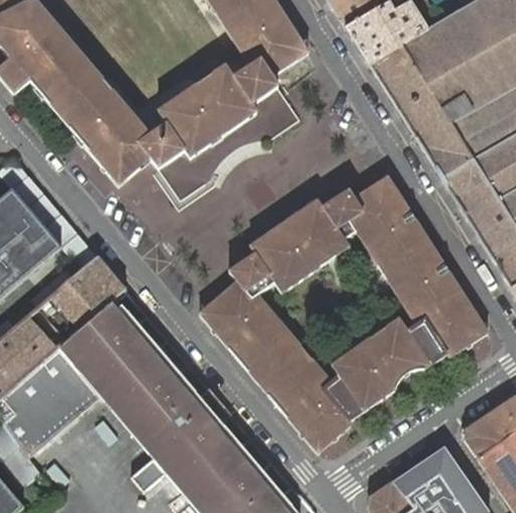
[(0,74),(41,46),(64,31),(37,0),(0,0),(0,42),(11,57),(0,66),(0,74)]
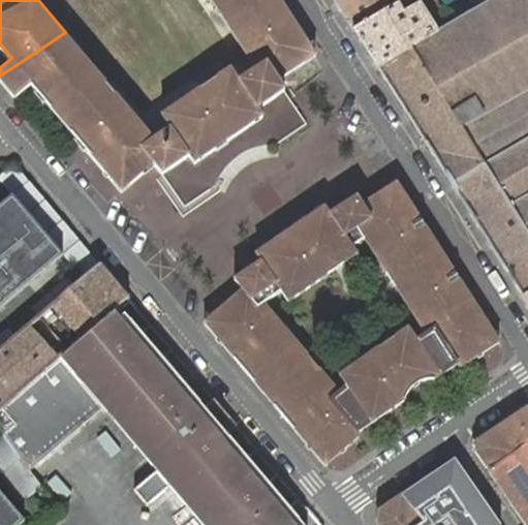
[(214,0),(257,67),(239,79),(231,66),(220,74),(252,122),(264,114),(258,105),(285,88),(278,76),(316,52),(283,0),(214,0)]
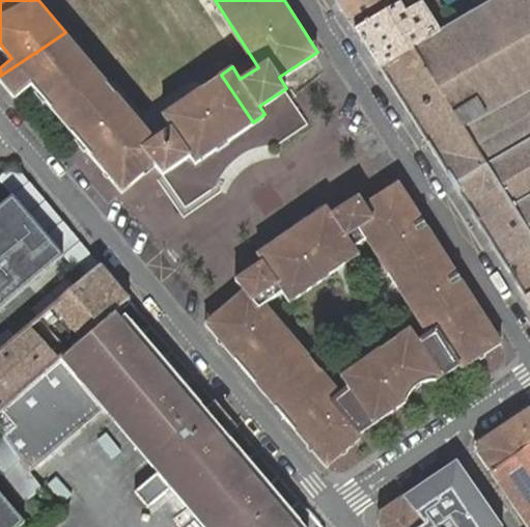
[(339,0),(357,27),(401,1),(403,0),(339,0)]
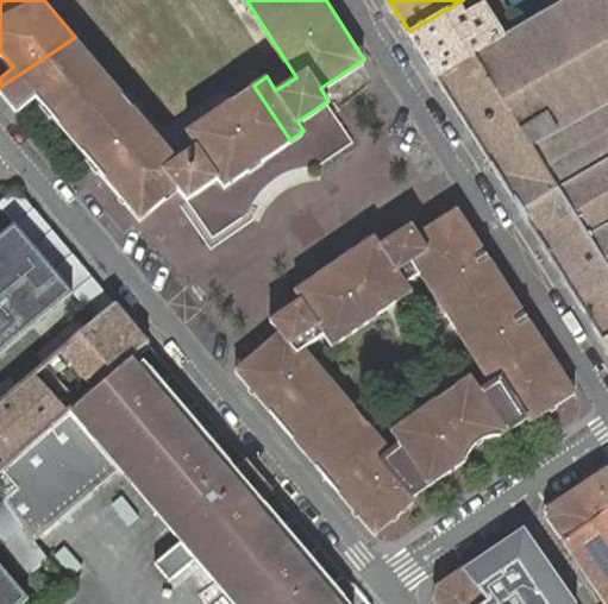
[(409,31),(437,73),(474,51),(506,33),(486,0),(482,0),(467,10),(461,1),(409,31)]
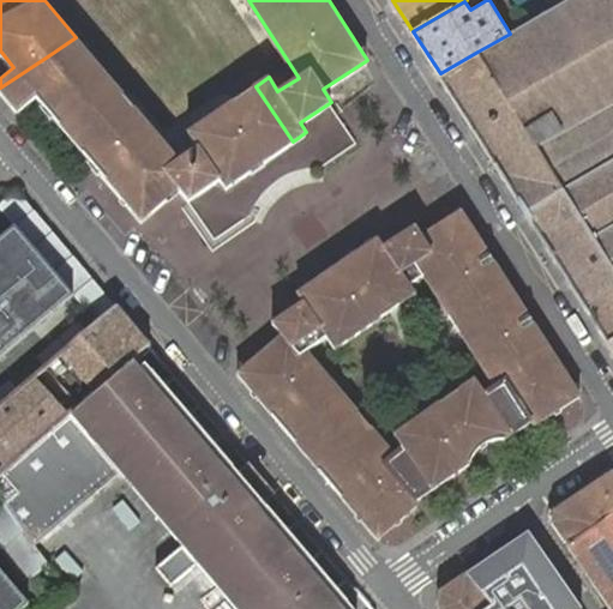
[(568,0),(541,14),(510,34),(478,52),(440,73),(527,210),(587,305),(610,341),(612,338),(612,0),(568,0)]
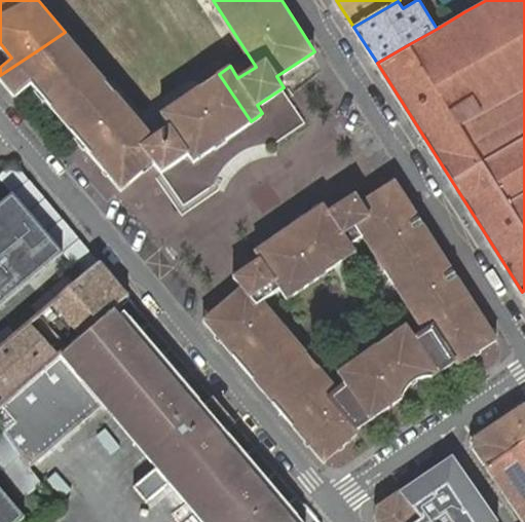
[(472,0),(460,7),(463,12),(486,0),(472,0)]
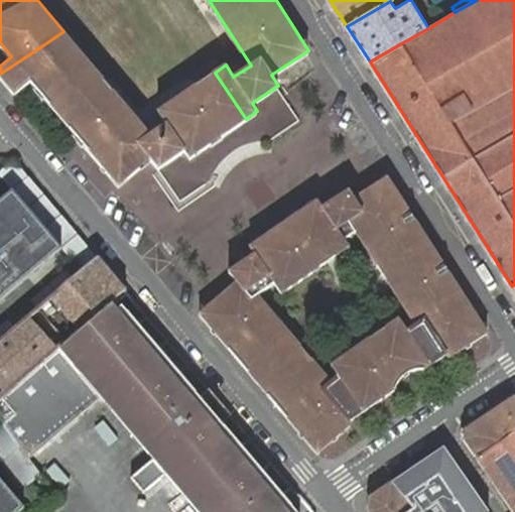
[(76,64),(85,56),(63,31),(41,46),(0,74),(15,92),(31,79),(38,89),(61,74),(76,64)]
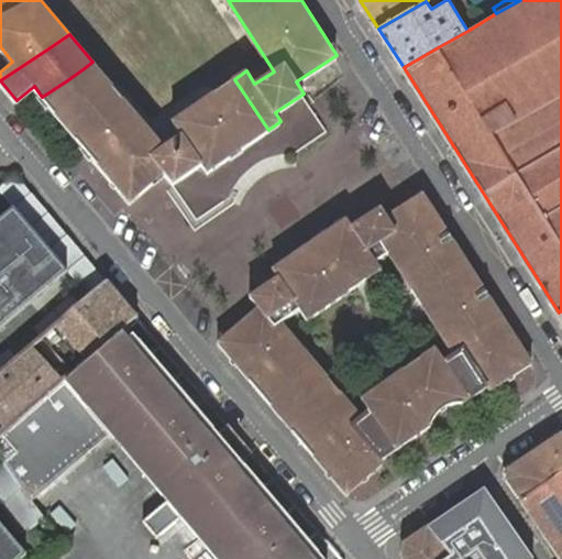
[(113,90),(116,89),(92,62),(83,69),(67,80),(42,97),(65,123),(97,101),(103,97),(113,90)]
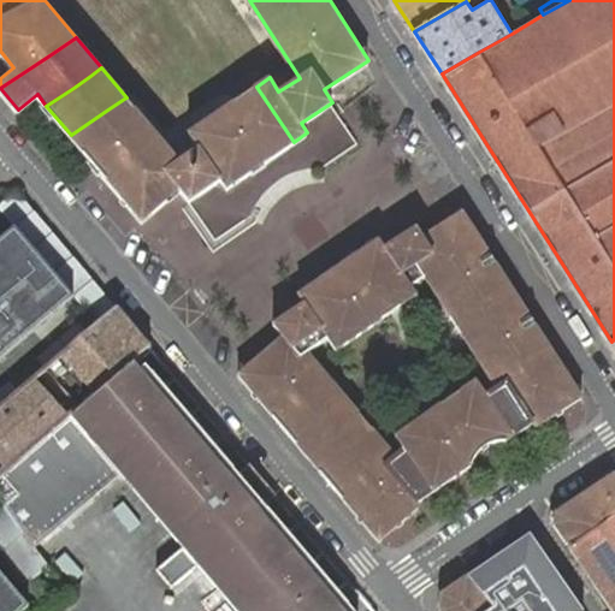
[(294,142),(256,87),(234,102),(271,156),(294,142)]
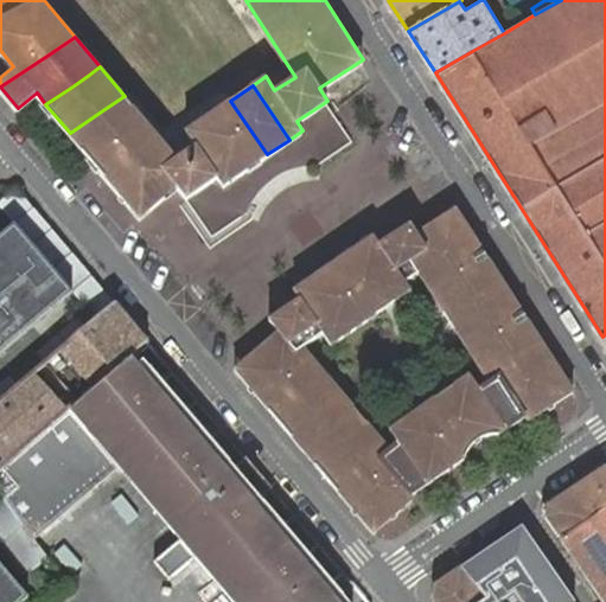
[(145,128),(150,125),(125,96),(122,97),(112,104),(104,109),(70,133),(95,162),(128,140),(145,128)]
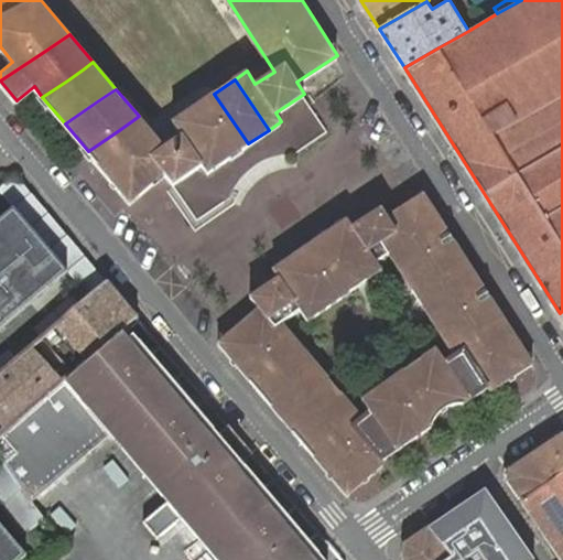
[(248,143),(214,94),(172,120),(182,133),(164,146),(139,116),(134,119),(119,130),(88,151),(130,201),(165,171),(174,182),(203,162),(208,171),(248,143)]
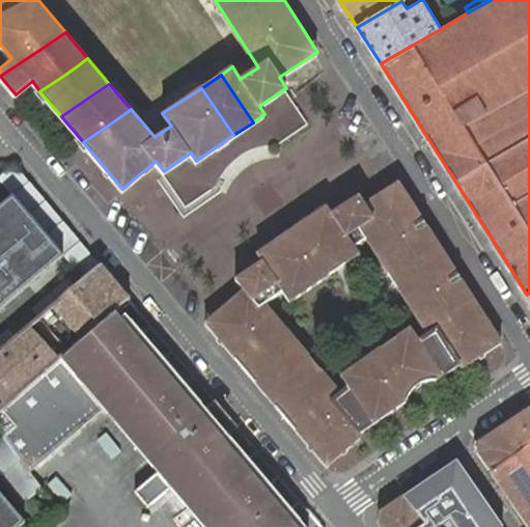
[(463,365),(502,340),(398,178),(394,182),(364,201),(359,194),(332,212),(327,204),(315,213),(347,260),(360,252),(355,245),(367,237),(429,331),(419,337),(411,325),(398,333),(429,379),(436,379),(461,362),(463,365)]
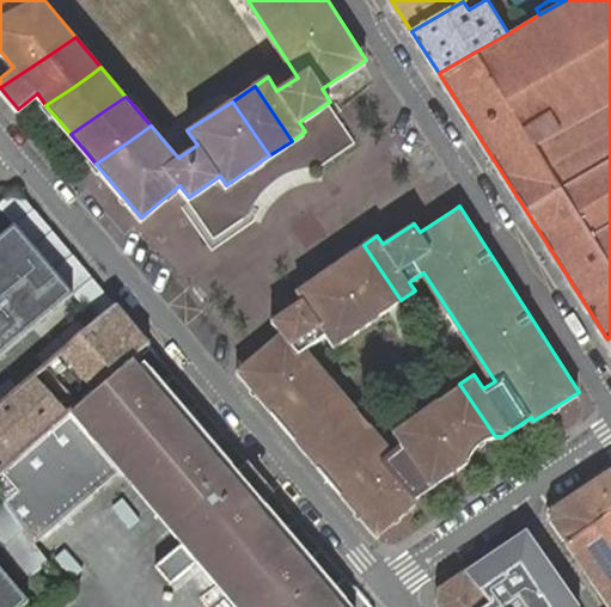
[(0,562),(0,356),(95,276),(86,264),(41,212),(37,208),(0,238),(0,606),(23,606),(31,600),(0,562)]
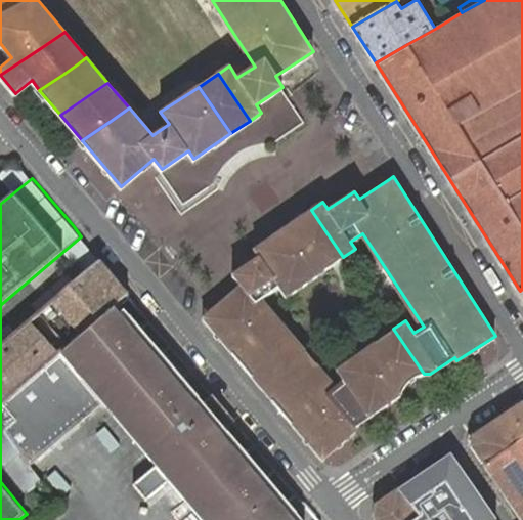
[(343,257),(311,210),(308,211),(294,220),(292,222),(297,229),(315,257),(323,269),(327,268),(341,259),(343,257)]
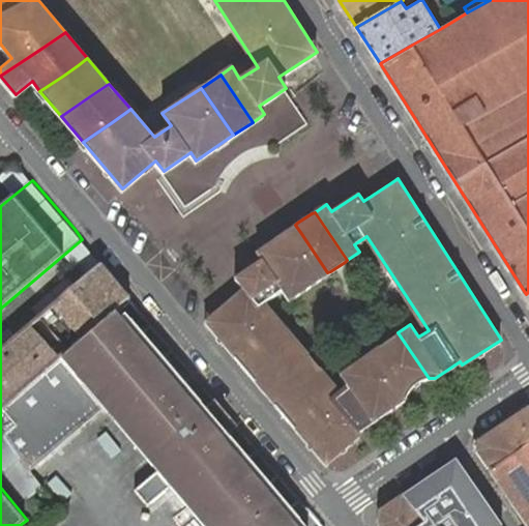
[(300,232),(295,225),(258,251),(262,258),(300,232)]
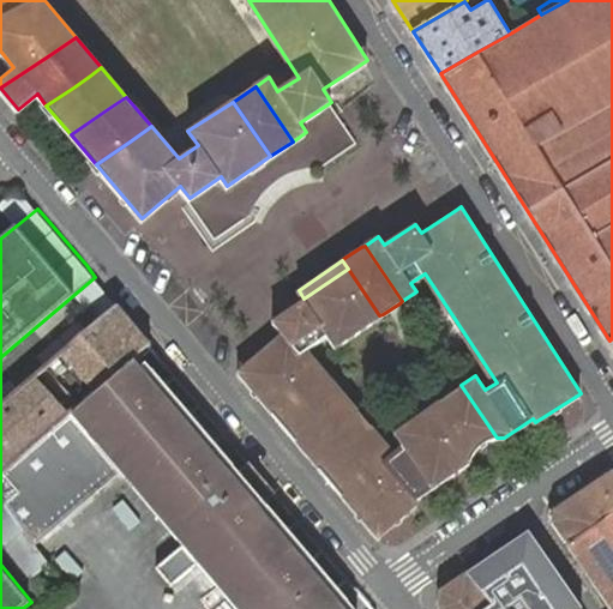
[(348,269),(304,299),(274,319),(283,331),(250,359),(238,368),(251,385),(258,379),(295,354),(299,351),(307,345),(313,342),(370,301),(348,269)]
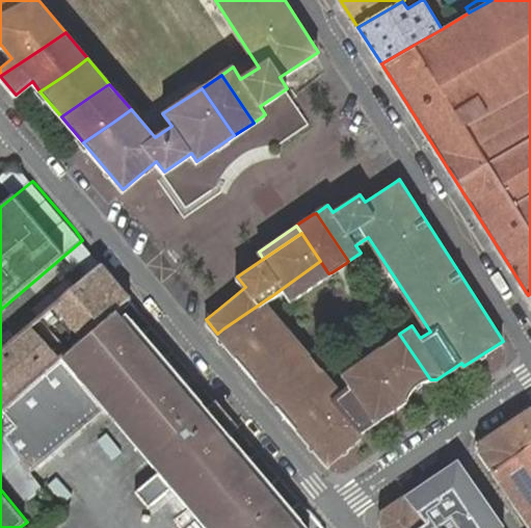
[(291,299),(328,273),(320,261),(271,296),(266,299),(259,305),(256,307),(223,328),(217,334),(240,361),(259,346),(276,332),(277,333),(286,326),(288,325),(266,301),(284,289),(291,299)]
